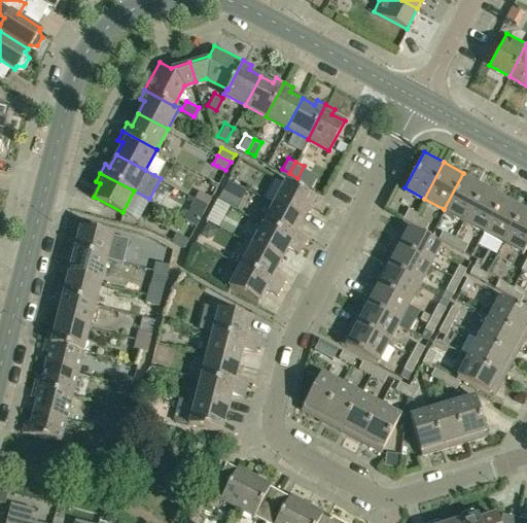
[(463,219),(483,183),(463,173),(444,209),(463,219)]
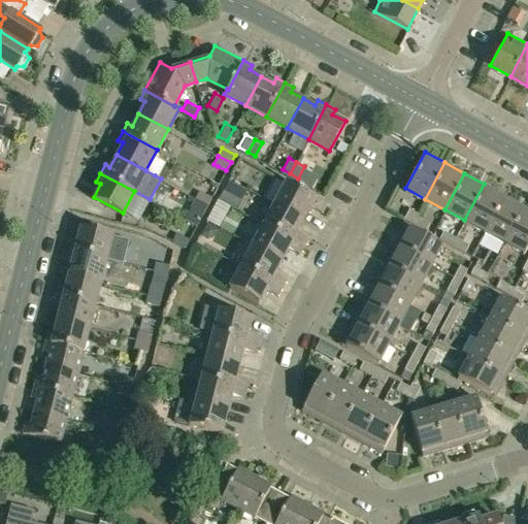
[(234,205),(244,187),(228,177),(218,197),(234,205)]
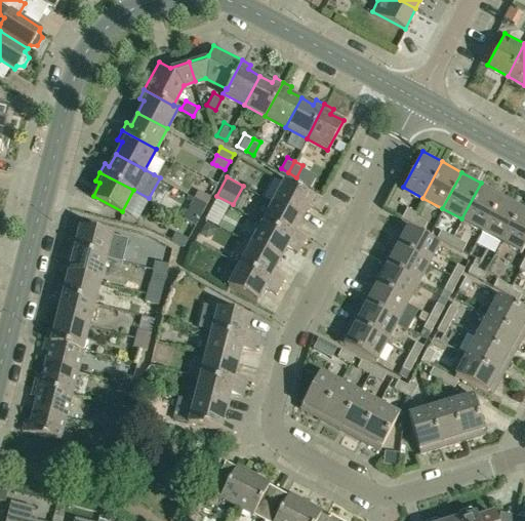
[(273,200),(301,216),(309,203),(320,209),(324,201),(284,179),(273,200)]
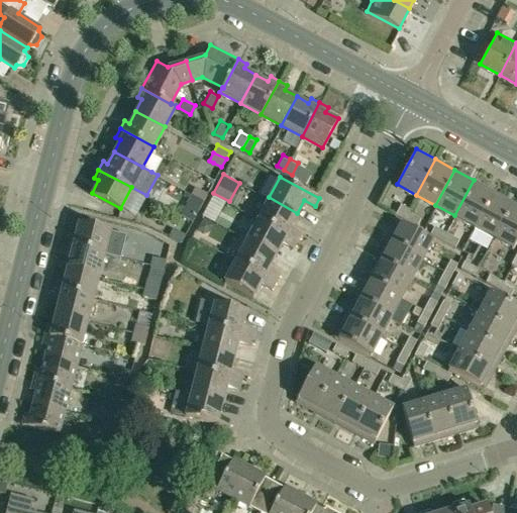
[(474,225),(493,190),(474,180),(454,215),(474,225)]
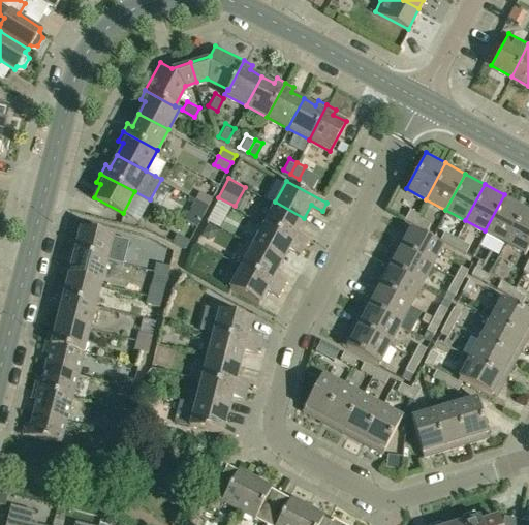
[(209,205),(213,195),(200,188),(195,197),(209,205)]
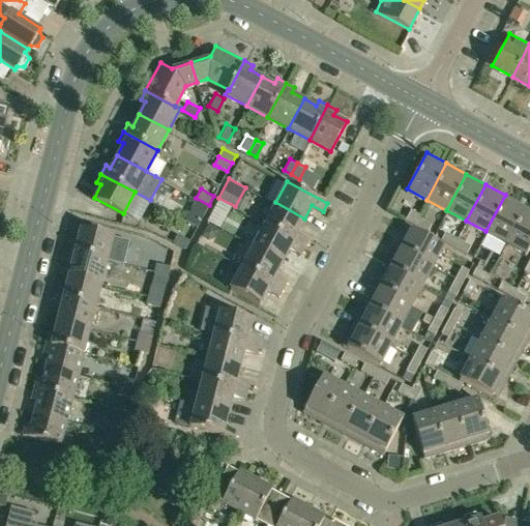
[(505,242),(525,205),(505,195),(486,231),(505,242)]
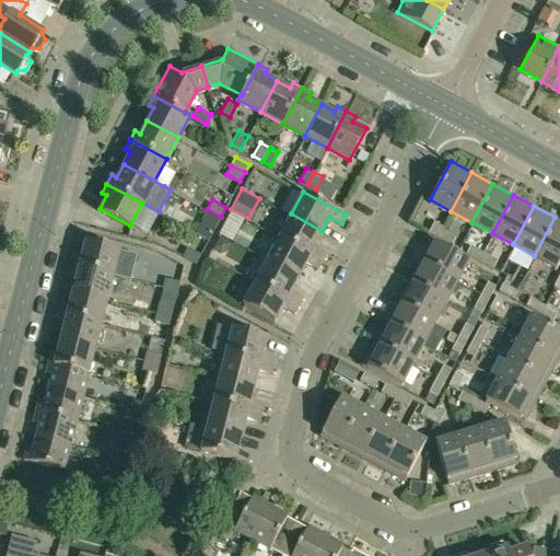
[(221,217),(207,209),(195,231),(209,239),(221,217)]
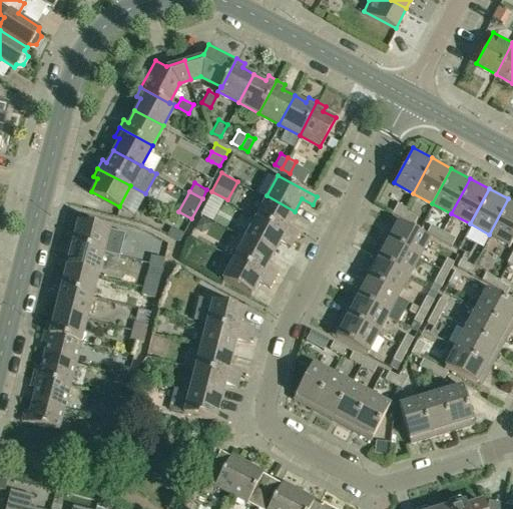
[(223,198),(211,192),(201,211),(213,217),(223,198)]
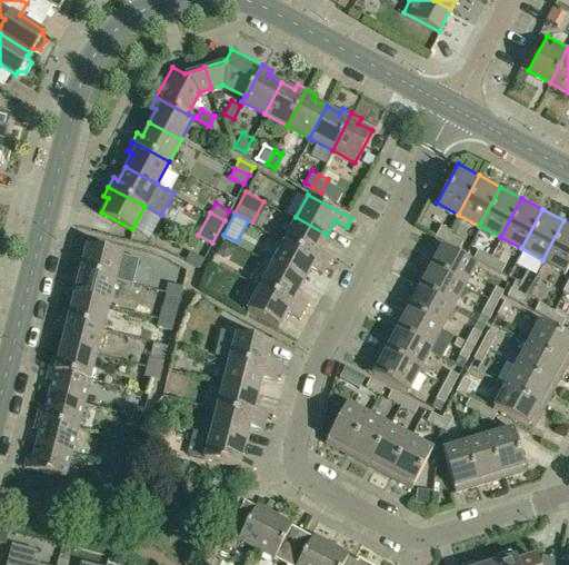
[(319,249),(327,235),(296,217),(283,239),(327,264),(331,255),(319,249)]
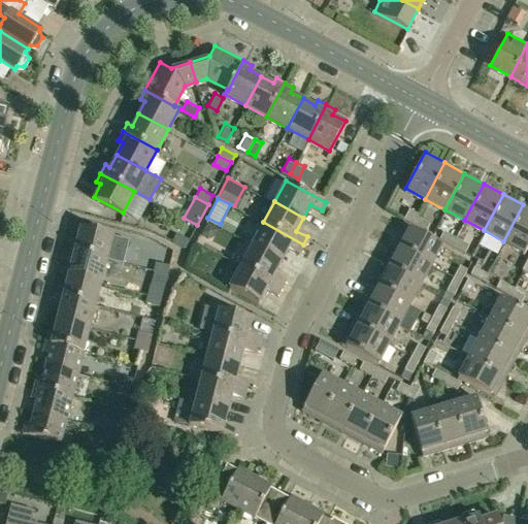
[(527,206),(523,204),(503,241),(524,252),(527,243),(527,206)]
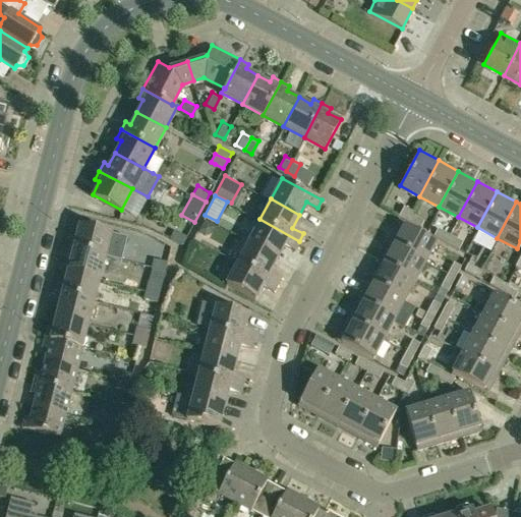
[(407,220),(410,213),(412,209),(405,205),(400,216),(407,220)]
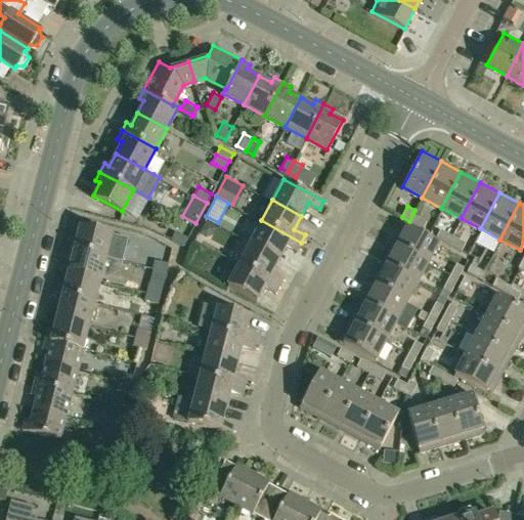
[(412,214),(409,221),(422,227),(426,220),(412,214)]
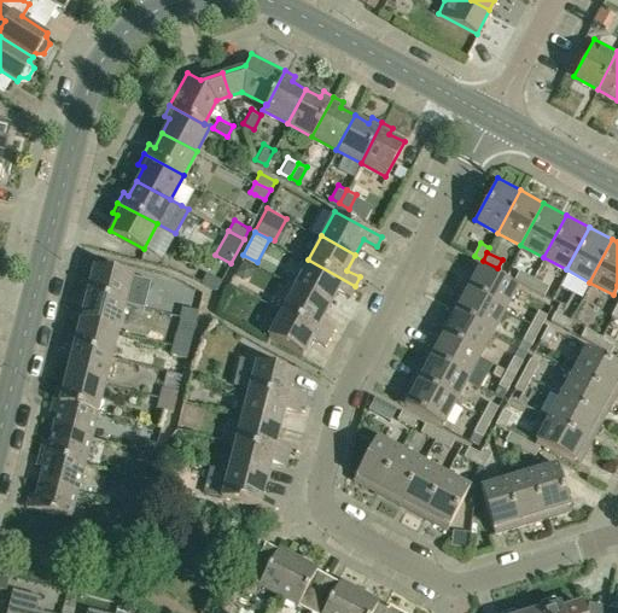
[(350,295),(355,286),(308,260),(295,285),(330,303),(338,287),(350,295)]
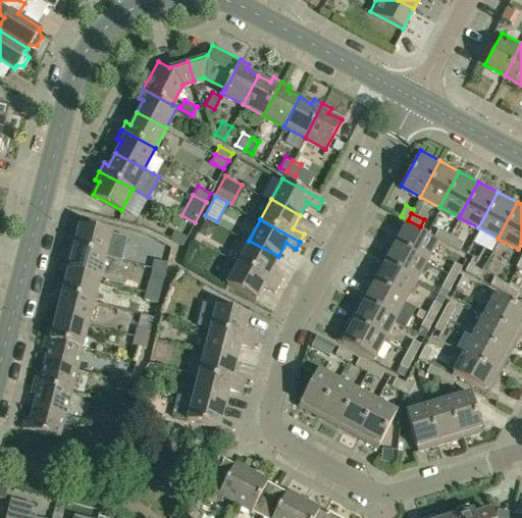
[(390,241),(426,260),(436,241),(401,221),(390,241)]
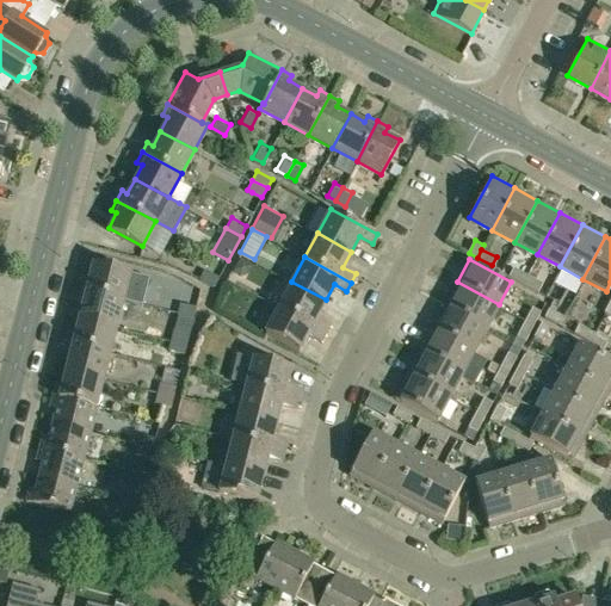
[(80,286),(123,297),(130,270),(93,261),(88,277),(82,276),(80,286)]
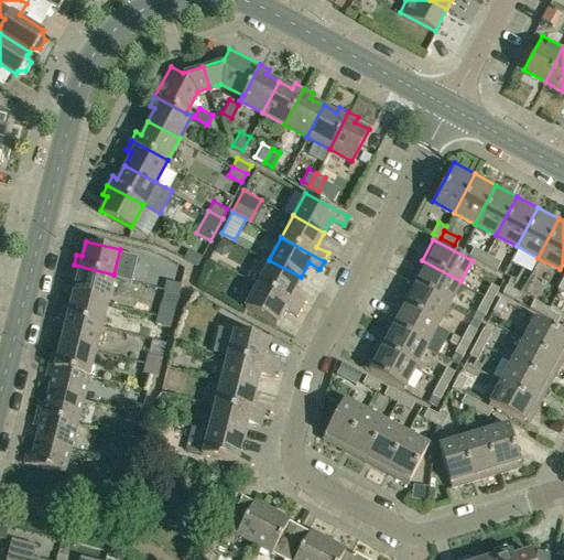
[(483,260),(487,252),(474,246),(469,254),(483,260)]
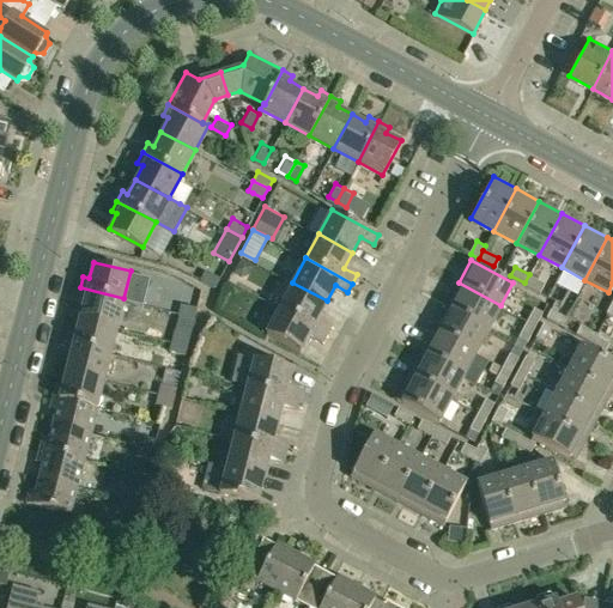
[(202,279),(214,286),(220,275),(207,269),(202,279)]
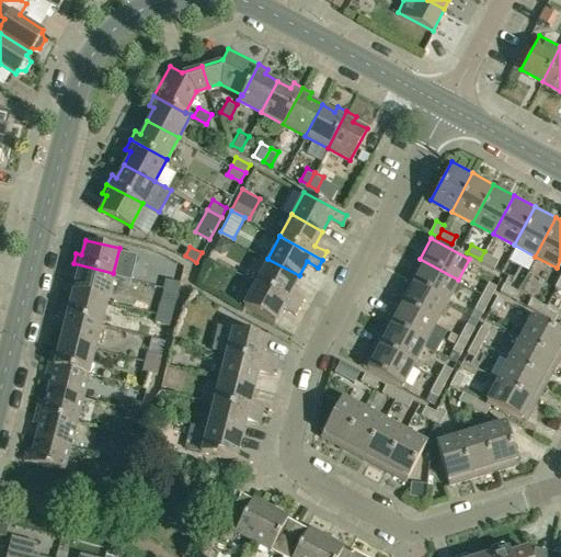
[(484,251),(480,259),(493,266),(497,259),(484,251)]
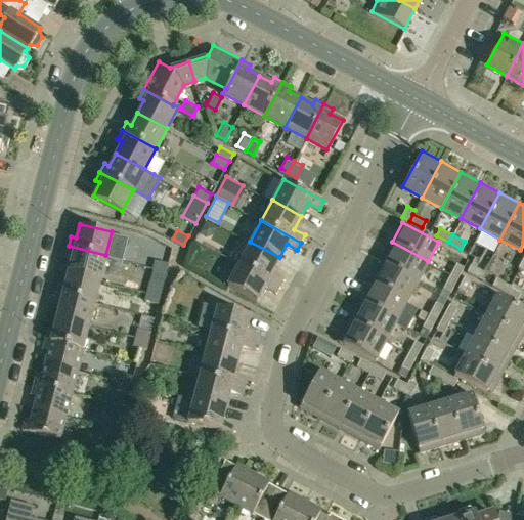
[(272,270),(279,257),(250,242),(239,262),(278,284),(282,275),(272,270)]
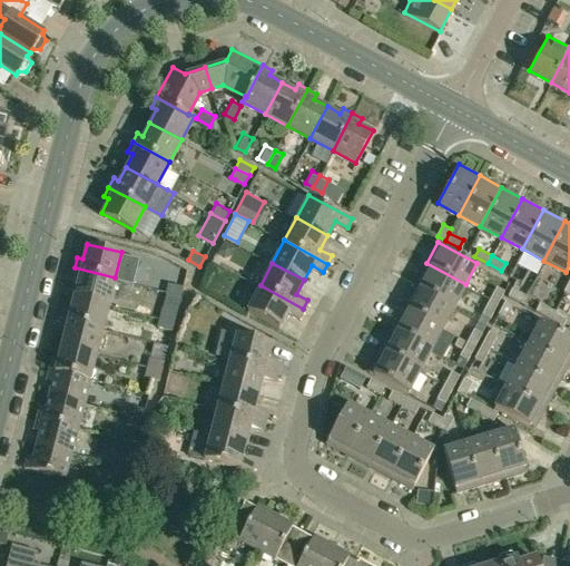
[(454,305),(465,284),(426,263),(414,284),(454,305)]
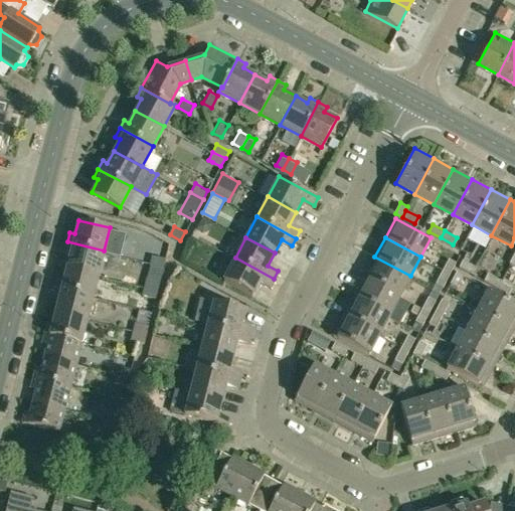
[(99,274),(104,250),(67,241),(65,250),(70,252),(66,266),(99,274)]
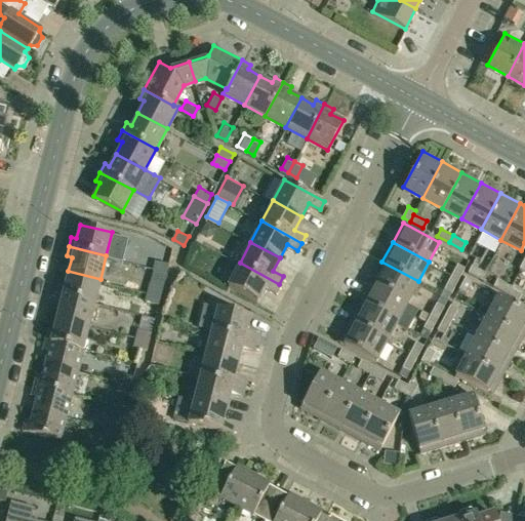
[(153,268),(166,271),(168,262),(156,258),(153,268)]
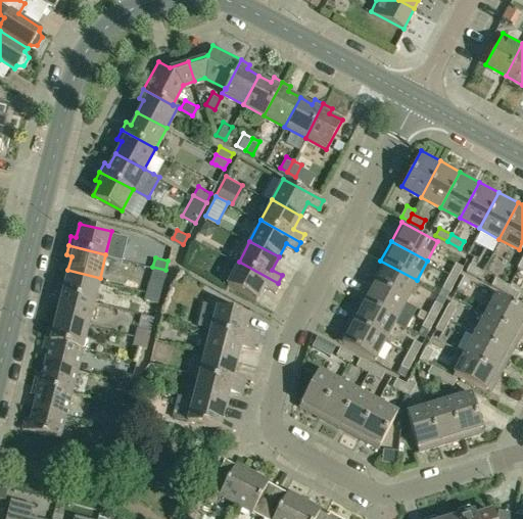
[(406,299),(417,280),(380,261),(370,281),(406,299)]
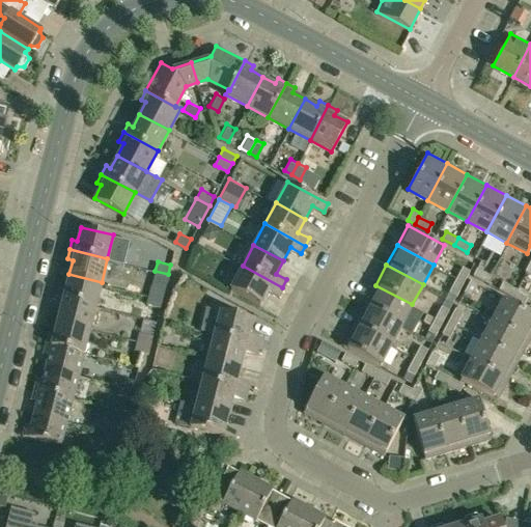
[(455,277),(463,281),(470,269),(463,265),(455,277)]
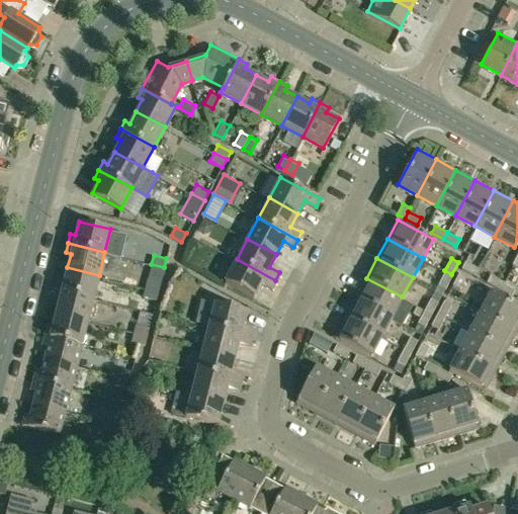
[(272,287),(275,280),(237,259),(225,279),(254,295),(261,281),(272,287)]
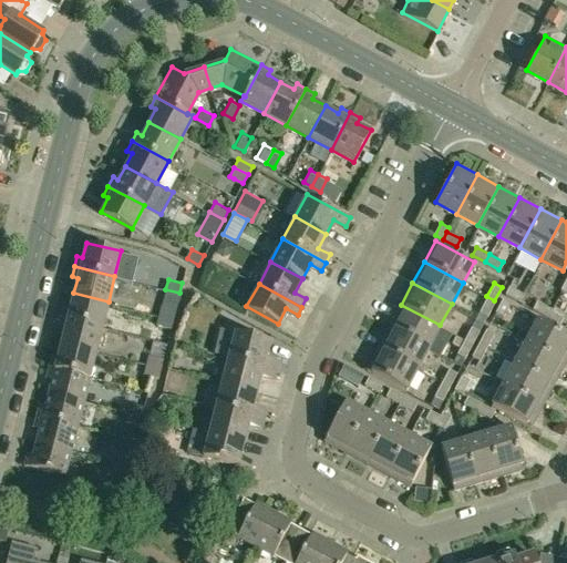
[(505,293),(518,300),(523,293),(509,285),(505,293)]
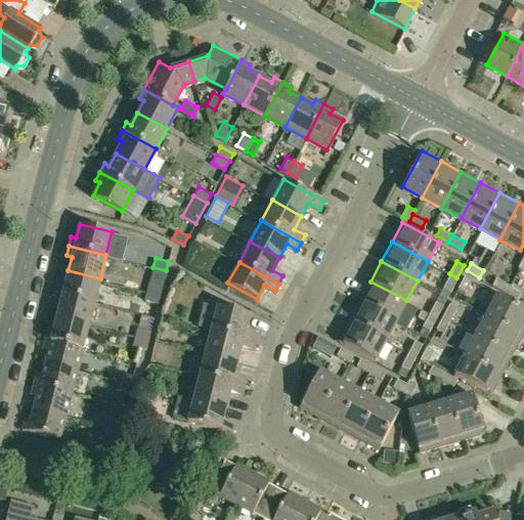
[(94,301),(100,278),(68,270),(64,283),(59,282),(57,291),(94,301)]
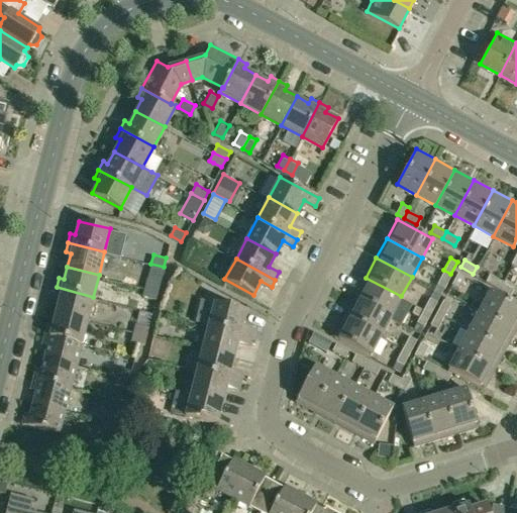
[(443,287),(450,274),(443,270),(436,283),(443,287)]
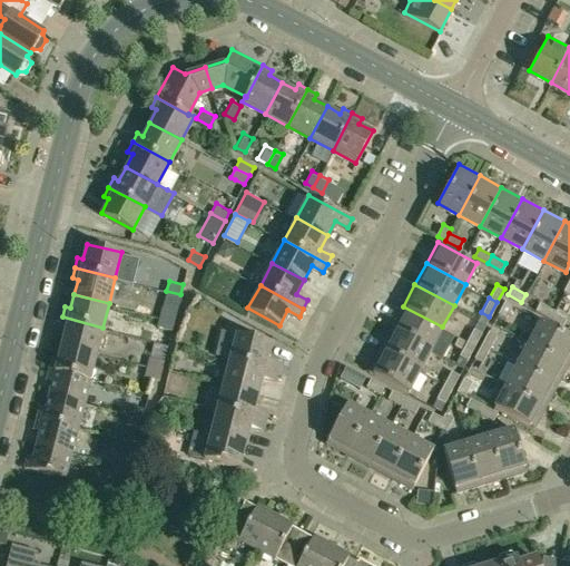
[(499,312),(507,316),(513,302),(505,299),(499,312)]
